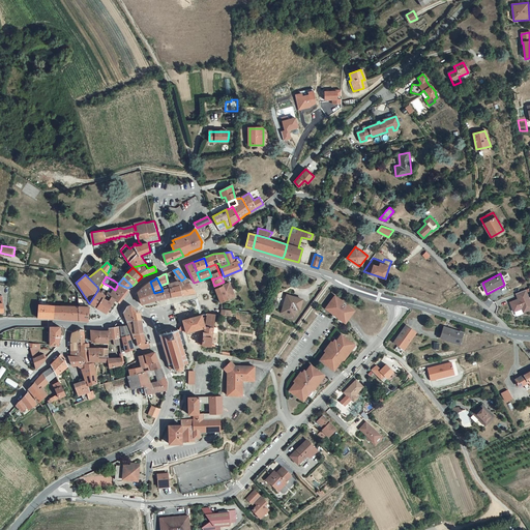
[(177,283),(168,285),(168,286),(169,289),(179,285),(183,284),(181,281),(177,283)]
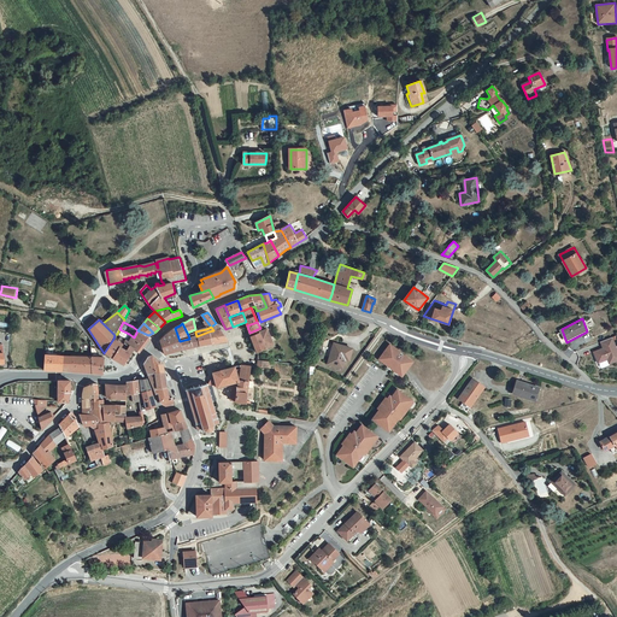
[(182,348),(180,341),(175,328),(171,330),(166,334),(159,342),(162,344),(164,353),(172,351),(182,348)]
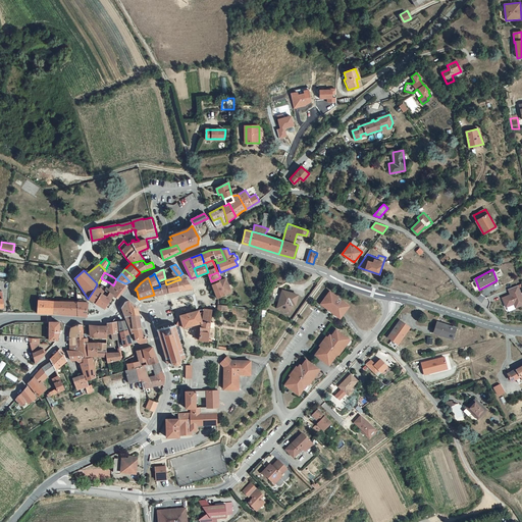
[(176,280),(166,284),(168,293),(193,288),(188,280),(186,277),(180,279),(176,280)]
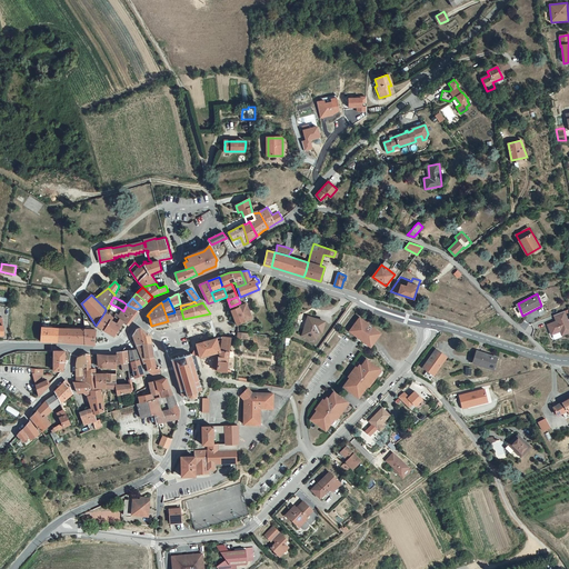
[(117,312),(119,308),(110,303),(108,308),(117,312)]
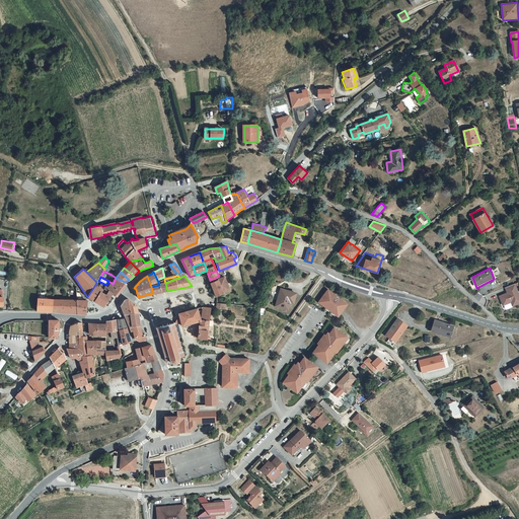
[(230,290),(224,277),(222,278),(211,283),(216,296),(230,290)]
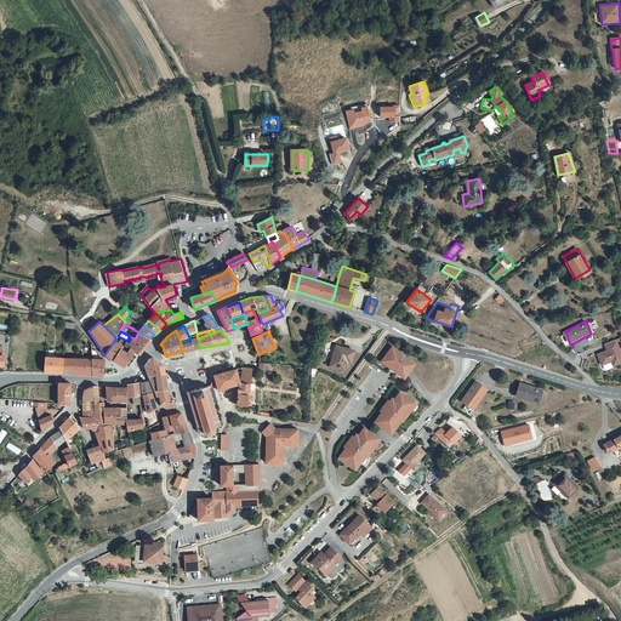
[(135,340),(131,349),(134,351),(141,354),(152,339),(149,337),(138,332),(135,340)]
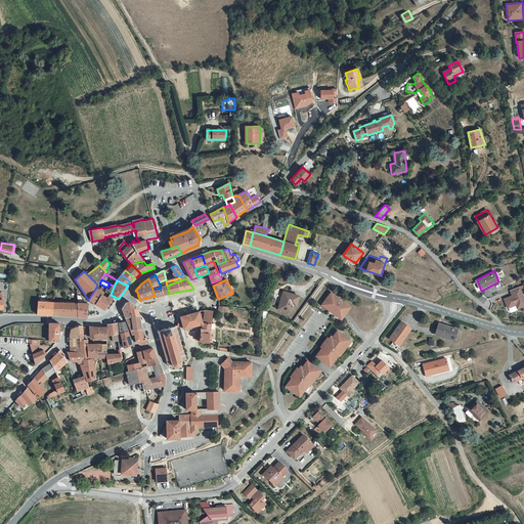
[(507,308),(516,304),(517,308),(523,305),(523,299),(519,287),(510,290),(512,295),(504,299),(507,308)]
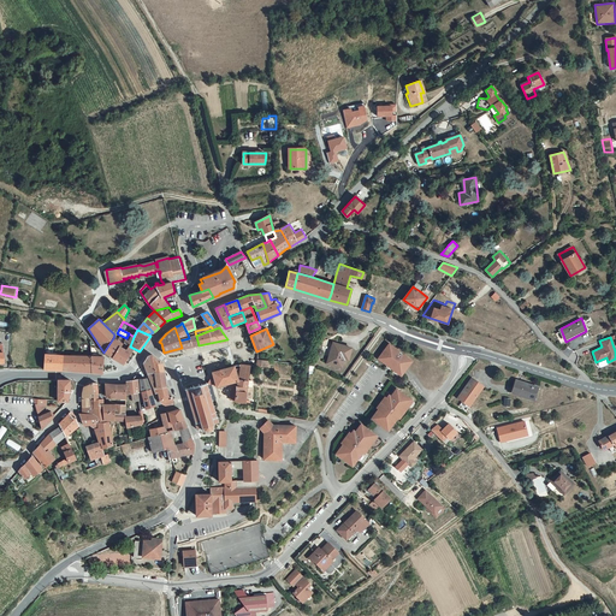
[(104,353),(113,359),(123,343),(113,338),(104,353)]
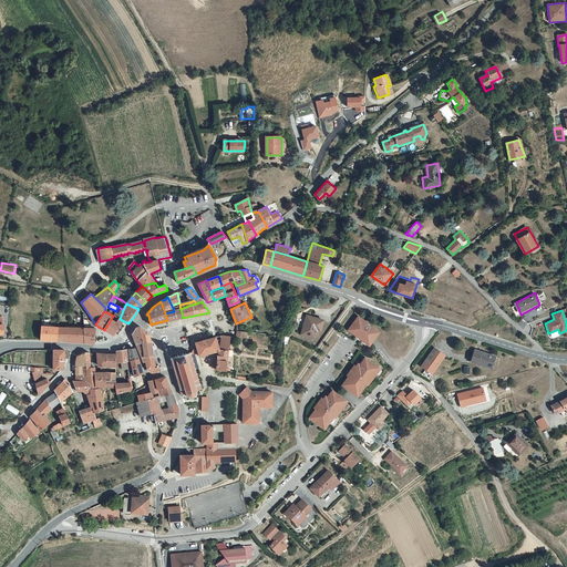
[(167,320),(176,319),(174,311),(165,313),(167,320)]
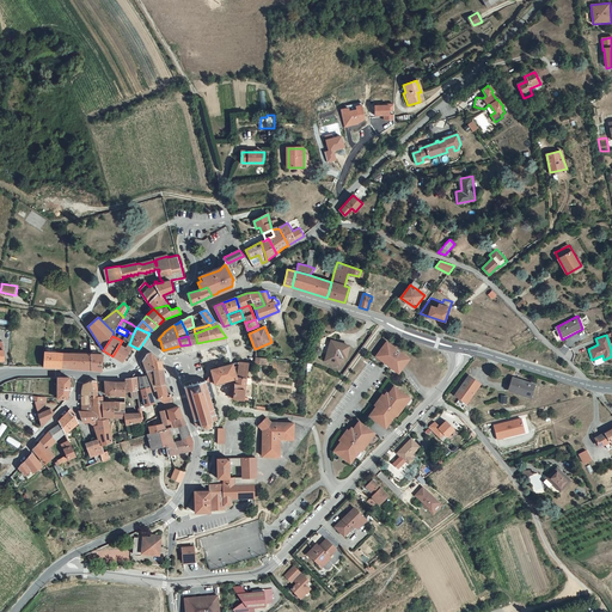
[(122,361),(132,346),(129,344),(122,341),(112,356),(122,361)]
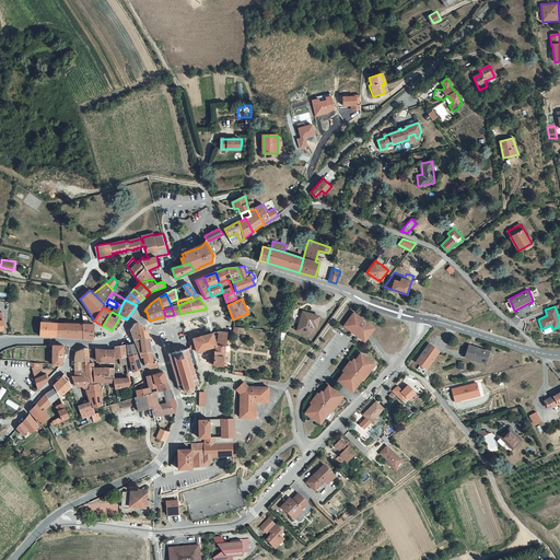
[(317,316),(303,312),(298,330),(310,334),(313,325),(314,326),(317,316)]
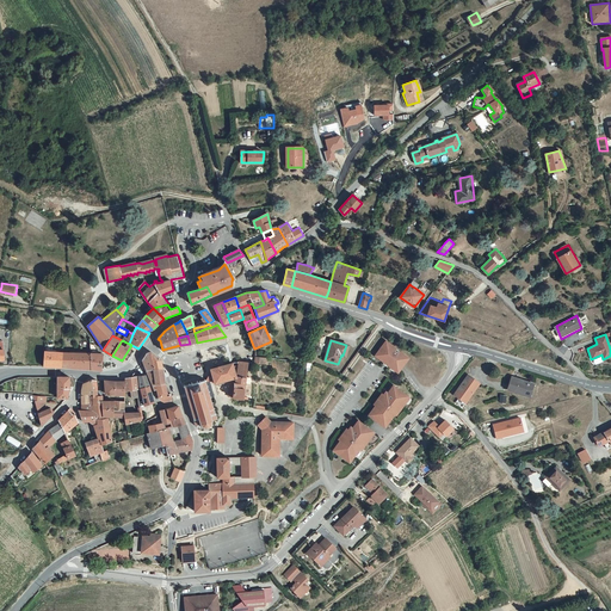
[(386,341),(376,353),(381,357),(378,359),(393,370),(394,368),(399,371),(408,359),(386,341)]
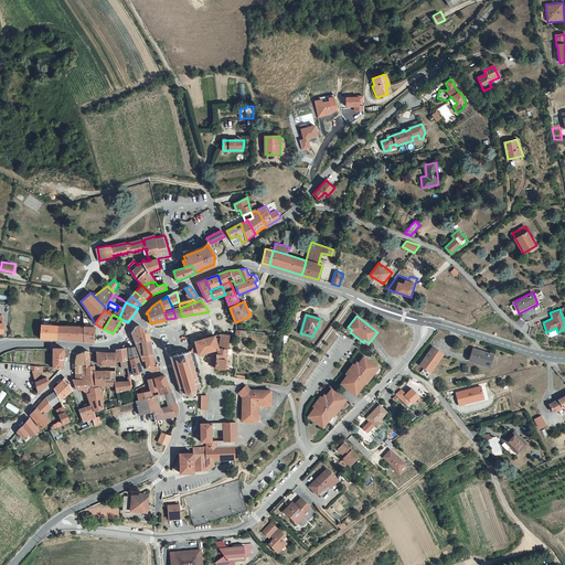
[(41,338),(56,338),(56,326),(41,324),(41,338)]
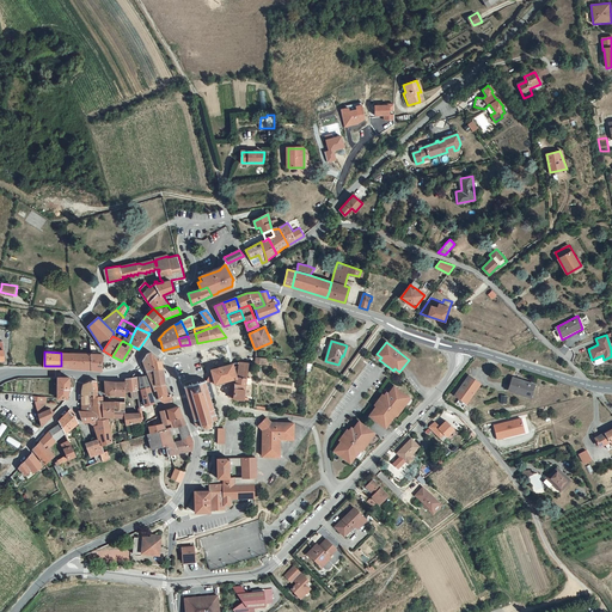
[(91,365),(91,354),(61,353),(61,366),(68,367),(91,369),(91,365)]
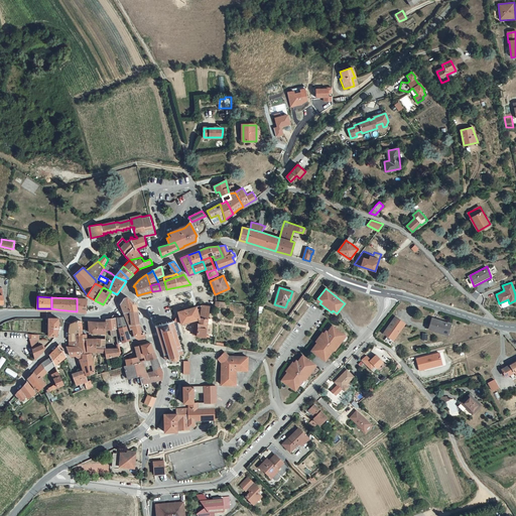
[(121,303),(129,326),(139,324),(137,310),(130,311),(127,297),(123,298),(121,303)]
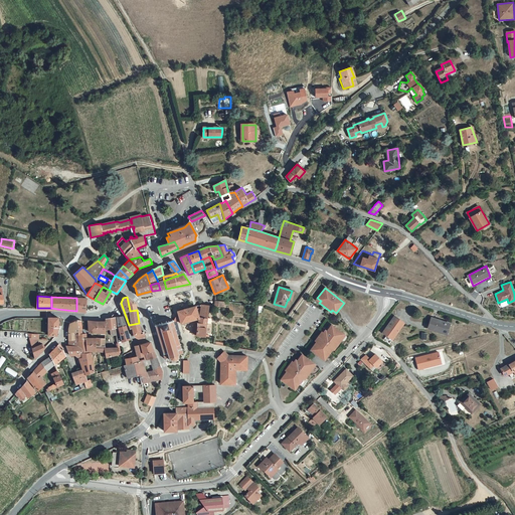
[(127,297),(130,311),(137,310),(135,303),(127,297)]
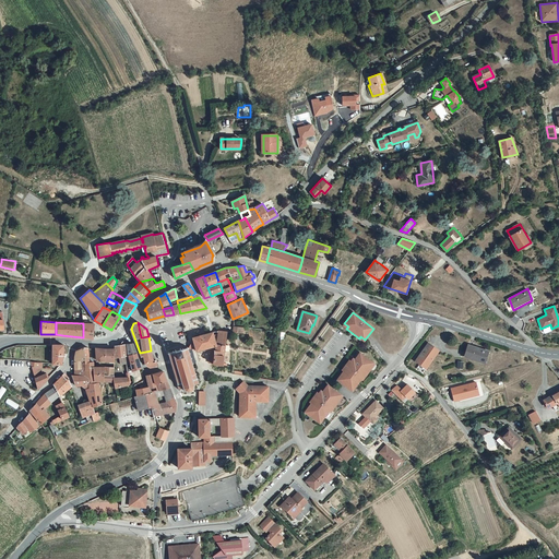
[(94,323),(92,323),(83,323),(83,333),(83,337),(93,337),(94,323)]
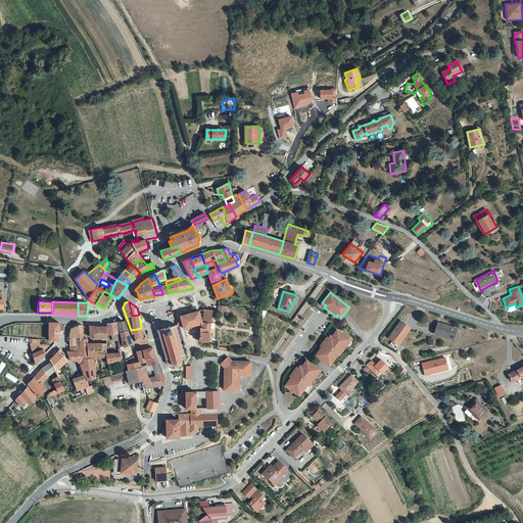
[(212,311),(204,310),(202,324),(210,323),(212,311)]
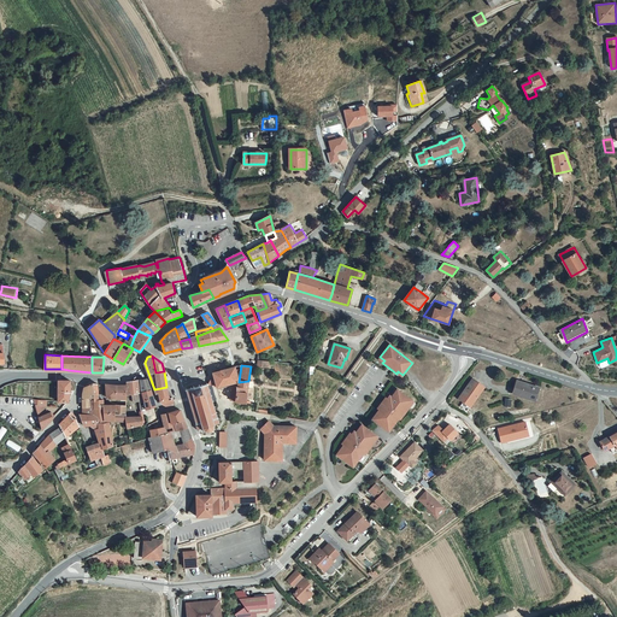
[(230,385),(239,382),(238,378),(236,375),(234,366),(212,372),(217,387),(230,385)]
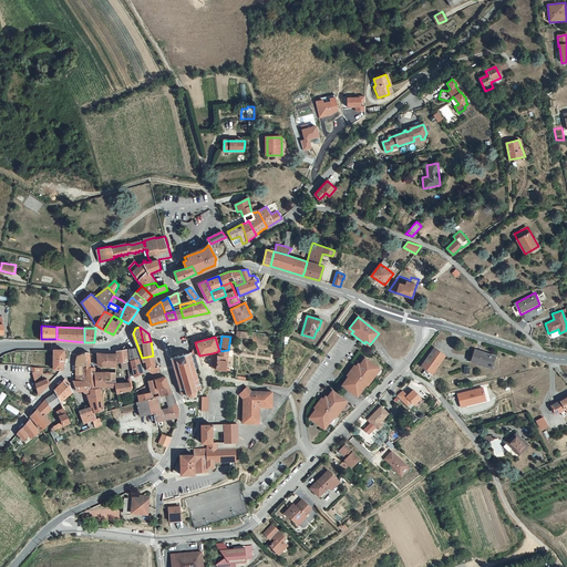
[(64,349),(54,349),(53,368),(63,369),(64,360),(64,349)]
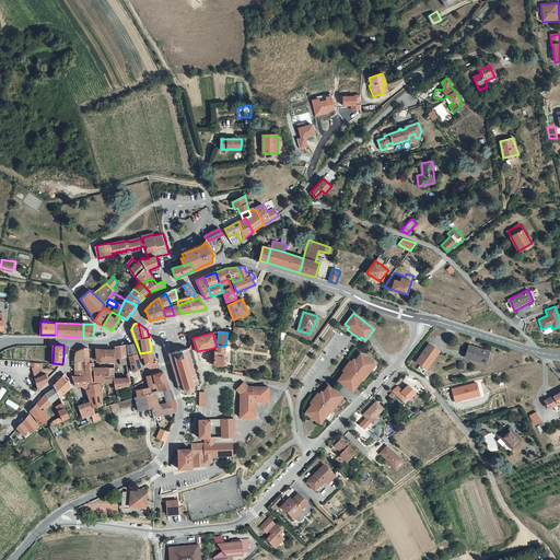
[(115,349),(115,357),(127,357),(129,356),(127,345),(115,346),(115,349)]
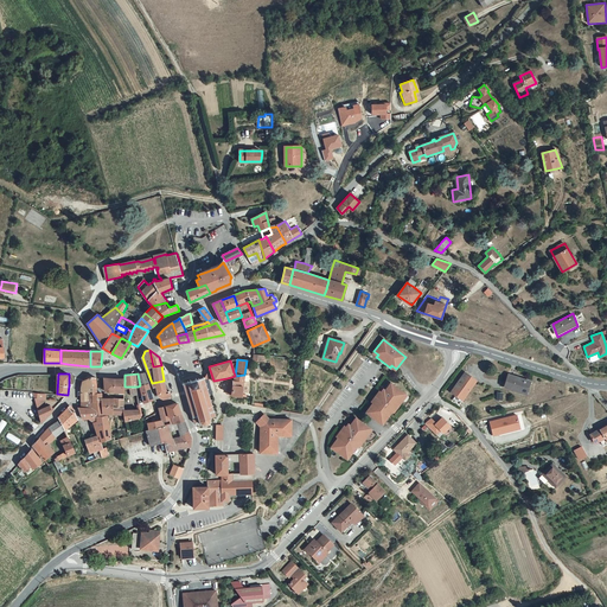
[(145,374),(138,374),(140,385),(148,383),(146,375),(145,374)]
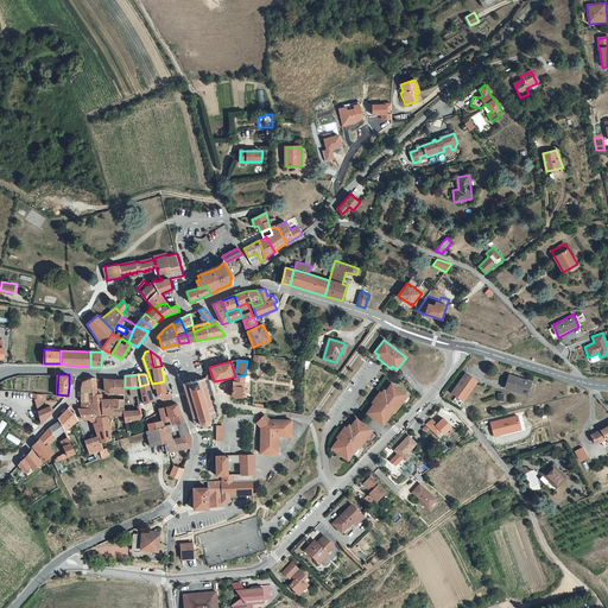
[(477,381),(466,374),(453,392),(456,396),(463,400),(477,381)]
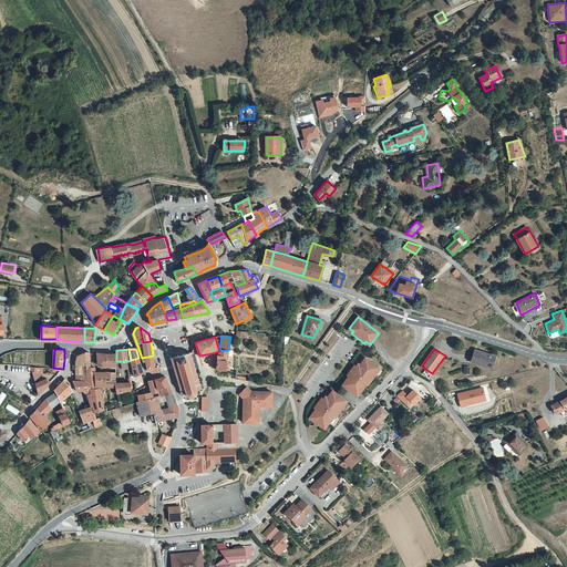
[(215,367),(226,370),(228,350),(219,351),(216,363),(215,367)]
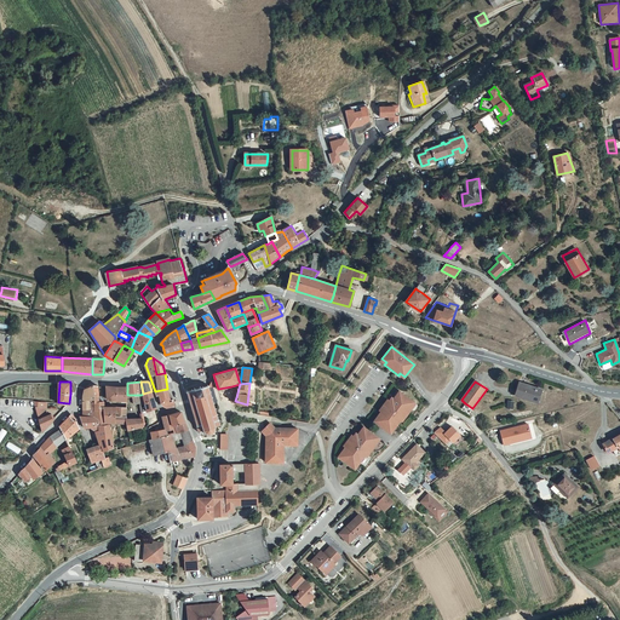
[(541,390),(520,383),(515,396),(537,403),(541,390)]
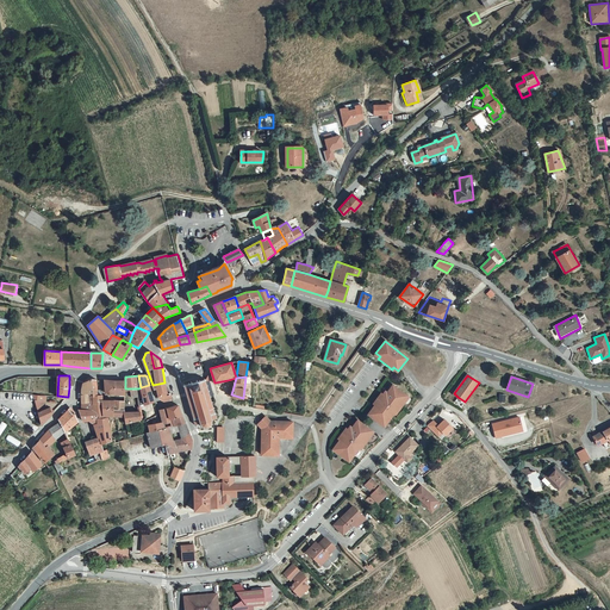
[(211,419),(218,418),(211,396),(206,380),(205,378),(182,386),(194,424),(195,425),(201,423),(201,424),(203,425),(204,427),(205,427),(206,428),(209,427),(210,427),(211,425),(211,424),(212,423),(212,422),(211,419)]
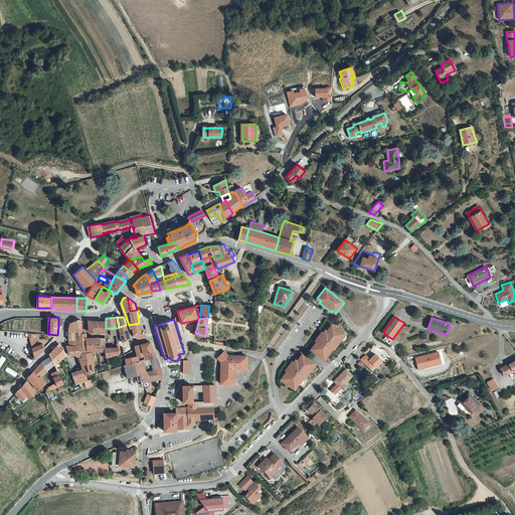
[(73,329),(77,329),(77,320),(70,323),(70,325),(69,331),(69,340),(74,339),(73,329)]
